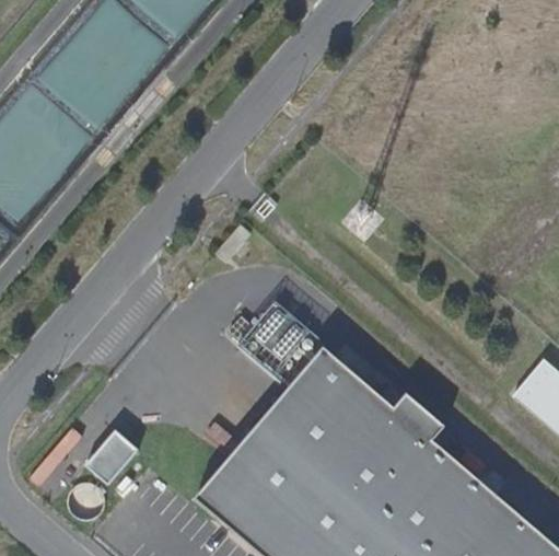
[(97,0),(36,72),(97,126),(171,39),(124,0),(97,0)]
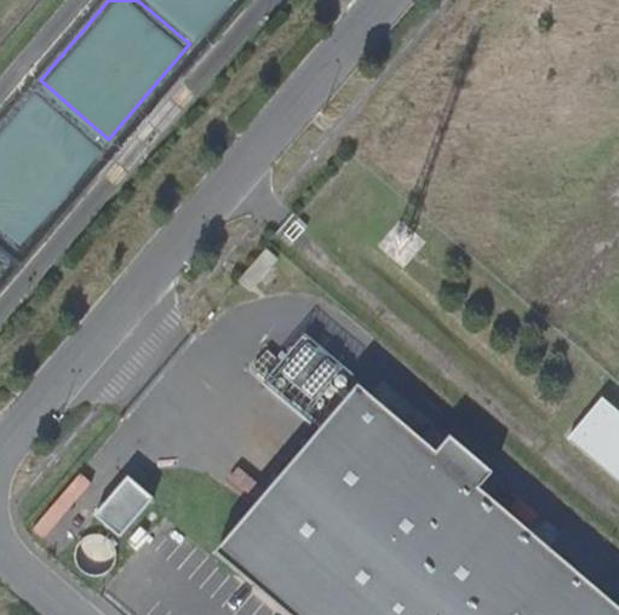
[(150,0),(198,41),(231,0),(150,0)]
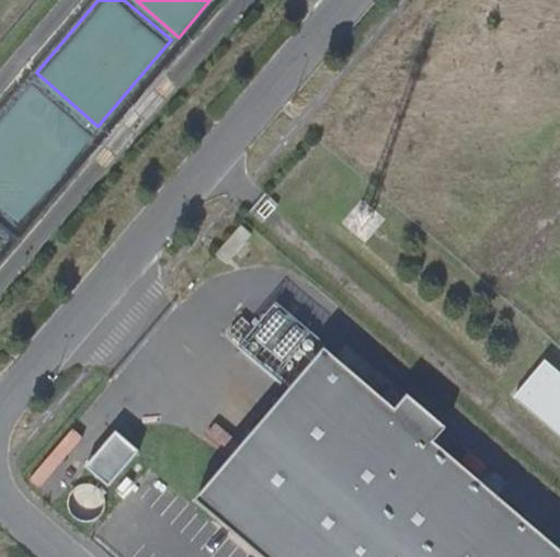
[(32,80),(0,116),(0,201),(21,219),(93,132),(32,80)]
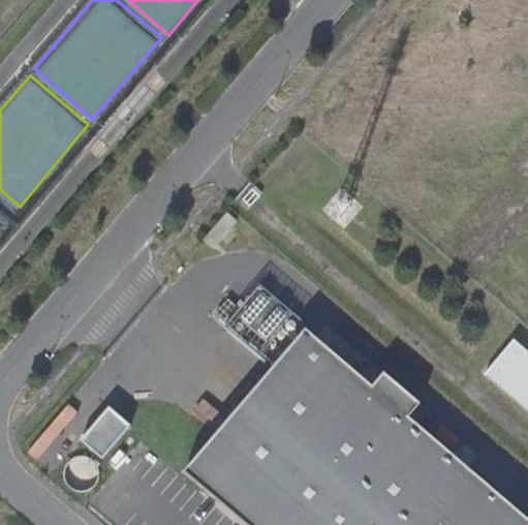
[(226,325),(273,365),(305,327),(258,286),(226,325)]
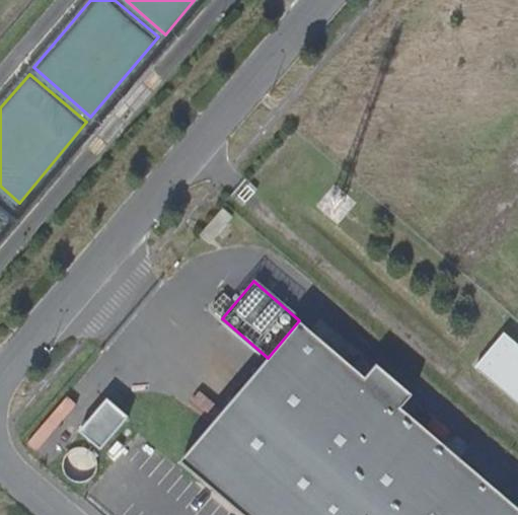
[(368,380),(299,320),(268,358),(237,392),(180,460),(246,514),(517,514),(517,507),(404,413),(417,398),(380,367),(368,380)]
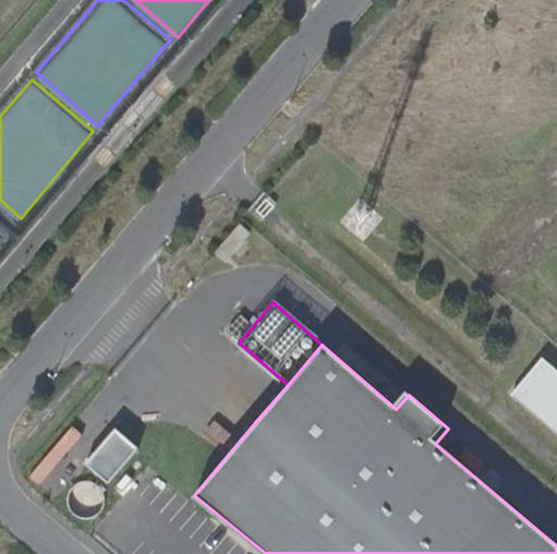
[(556,361),(544,351),(513,386),(556,424),(556,361)]
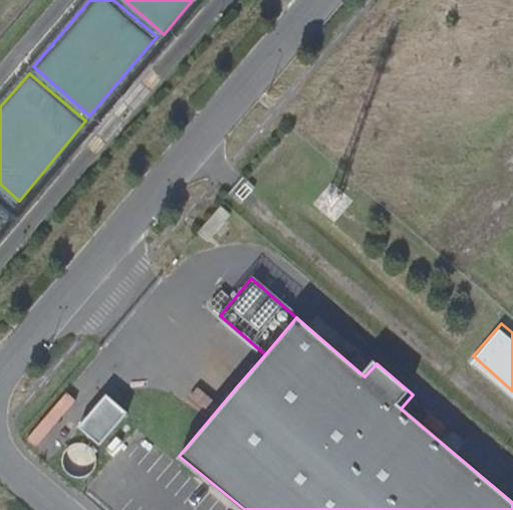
[(106,393),(78,425),(100,444),(127,412),(106,393)]
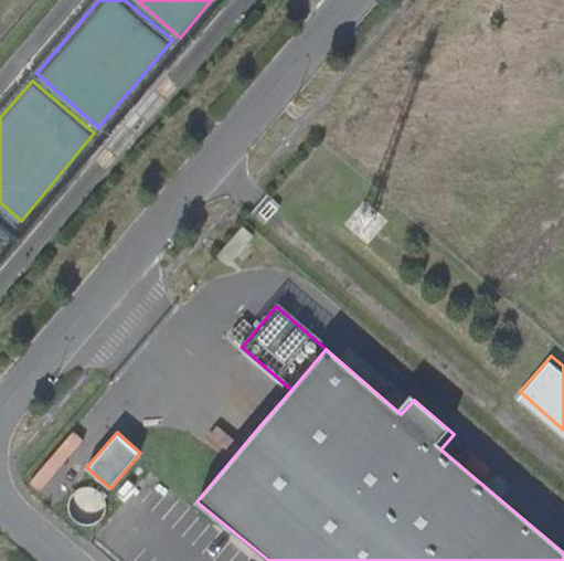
[(102,489),(97,486),(92,484),(85,484),(80,486),(75,489),(72,495),(70,500),(70,507),(73,512),(77,518),(83,520),(89,521),(95,519),(100,516),(105,511),(106,506),(106,500),(105,495),(102,489)]
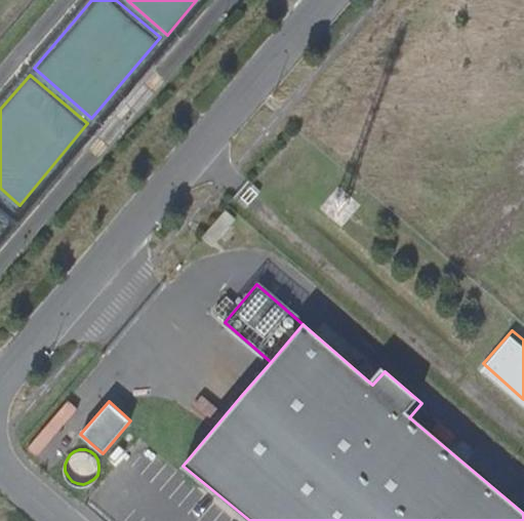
All buildings are outlined.
